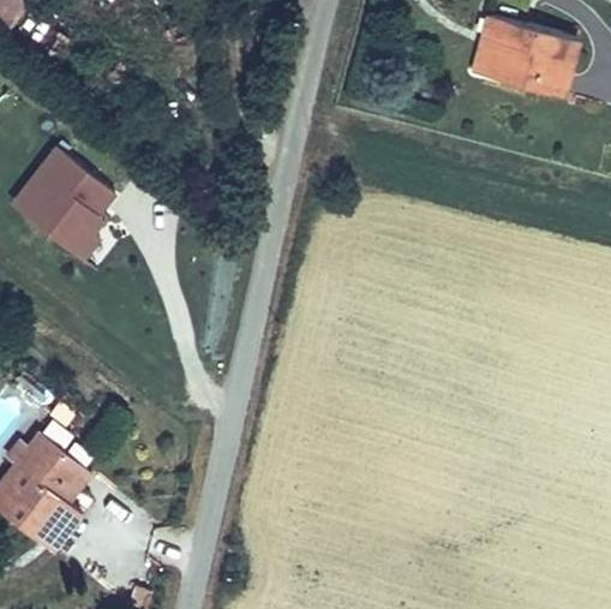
[(31,5),(23,0),(0,0),(0,29),(7,35),(31,5)]
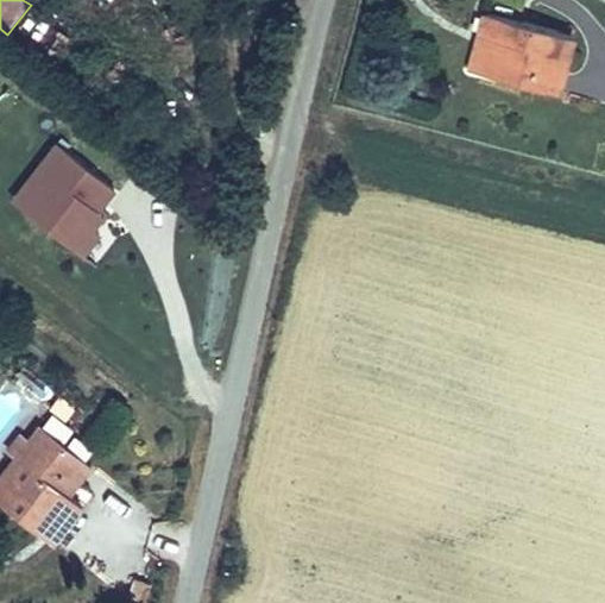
[(574,43),(477,16),(461,74),(560,100),(574,43)]
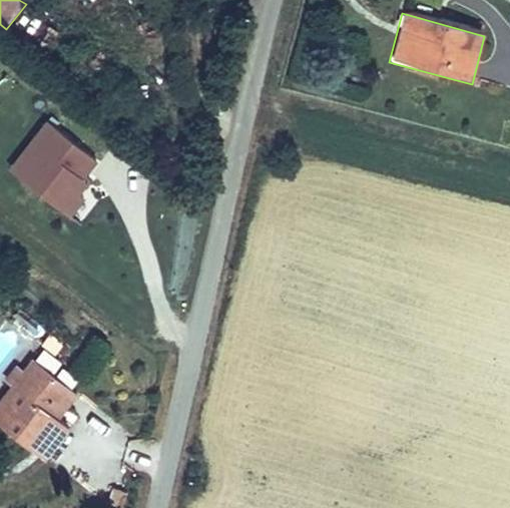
[(96,164),(44,122),(5,170),(69,220),(83,201),(77,197),(87,185),(83,182),(96,164)]
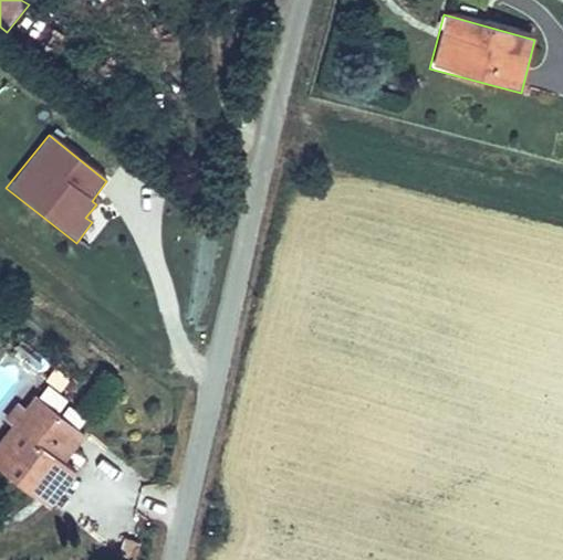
[(64,465),(85,437),(33,397),(23,410),(16,404),(2,421),(9,426),(0,440),(0,472),(53,508),(76,474),(64,465)]
